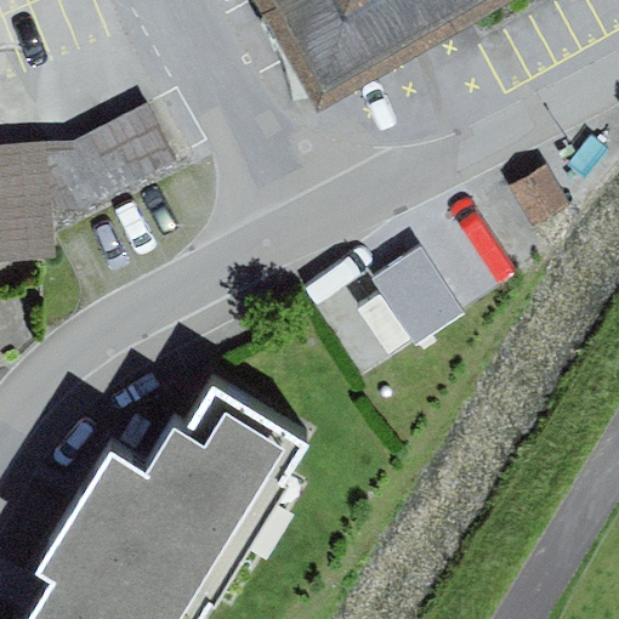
[(261,0),(321,102),(500,0),(261,0)]
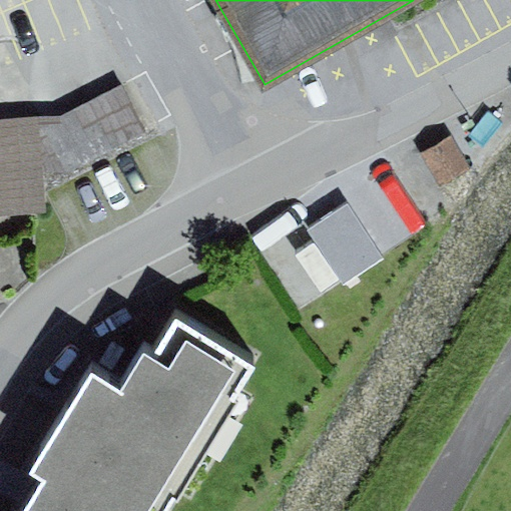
[(61,115),(39,117),(44,192),(151,135),(122,85),(61,115)]
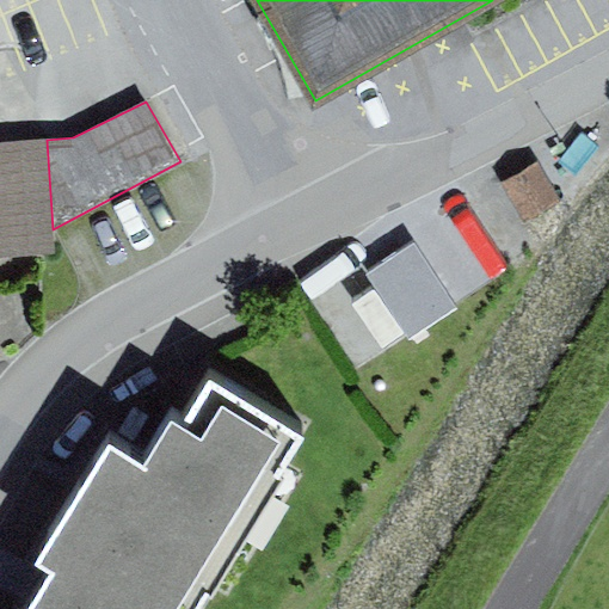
[(0,257),(54,253),(53,229),(47,140),(0,142),(0,257)]
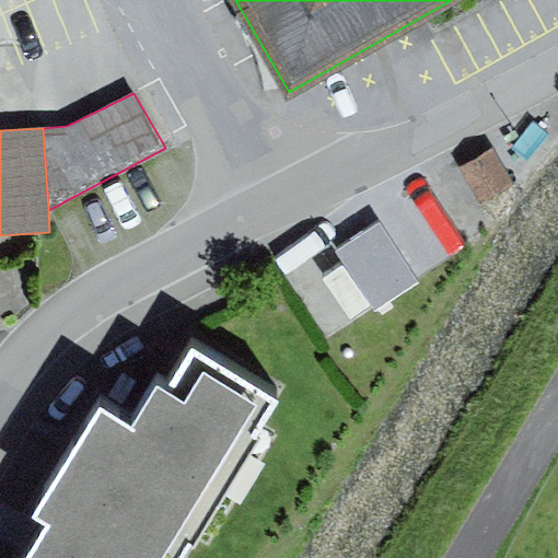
[(491,149),(457,167),(478,204),(512,184),(491,149)]
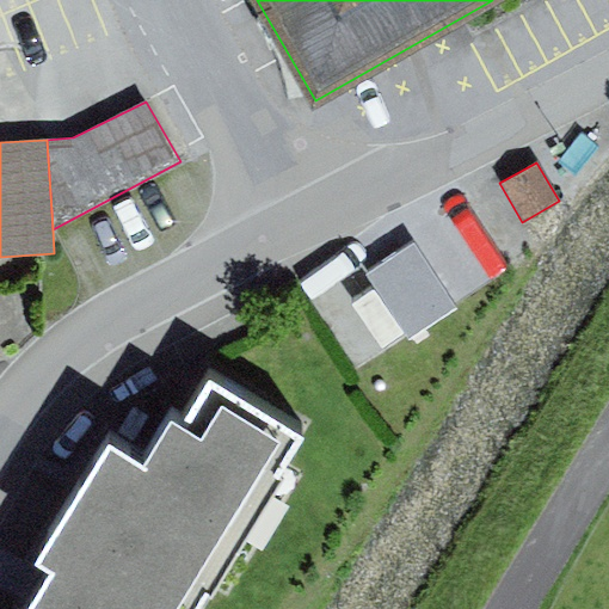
[(411,233),(363,263),(406,328),(453,297),(411,233)]
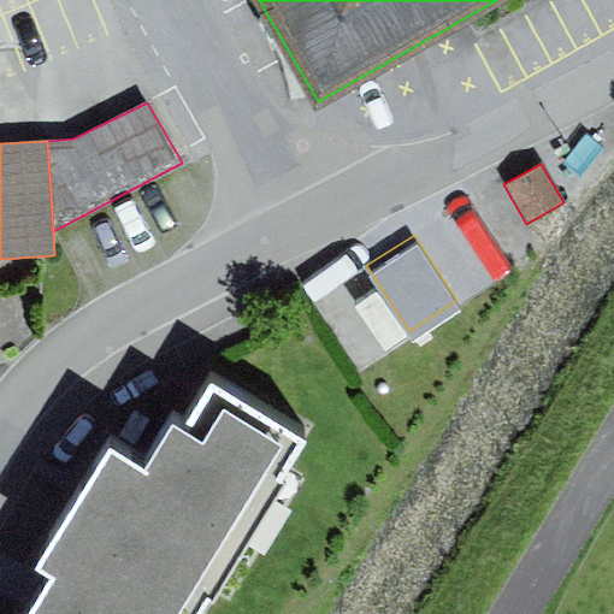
[(0,613),(177,613),(307,402),(210,344),(183,387),(170,379),(142,424),(108,402),(35,526),(47,532),(0,609),(0,613)]
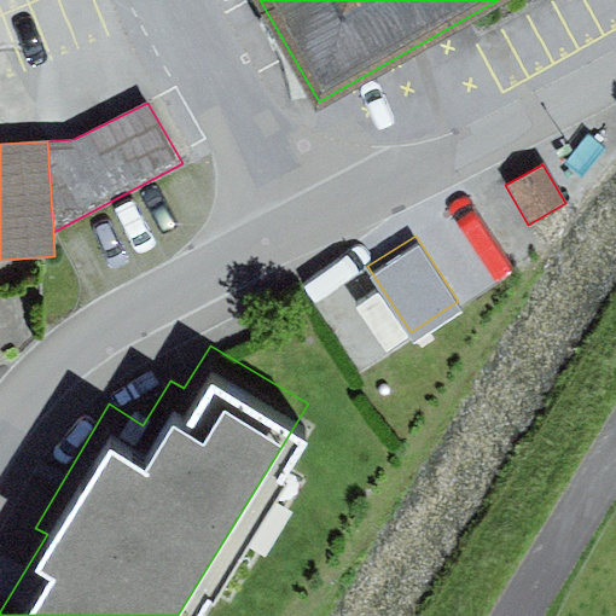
All buildings are outlined.
